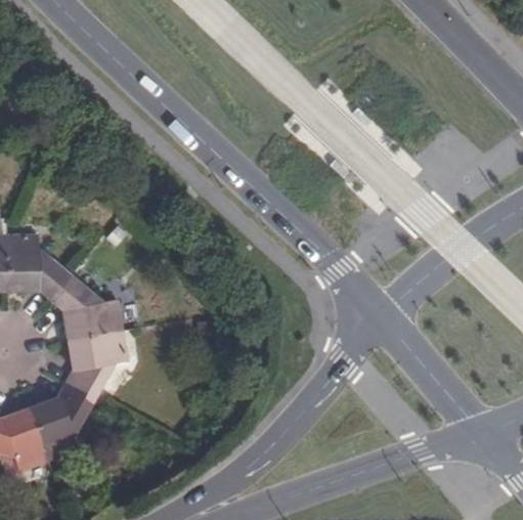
[(0,233),(11,234),(12,208),(0,208),(0,233)]
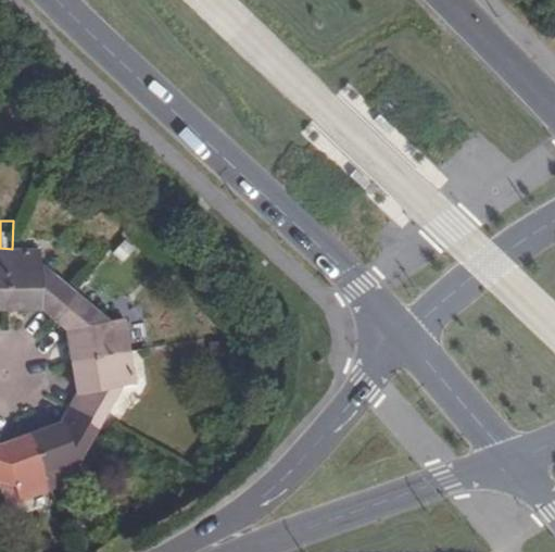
[(0,306),(9,306),(12,249),(0,248),(0,306)]
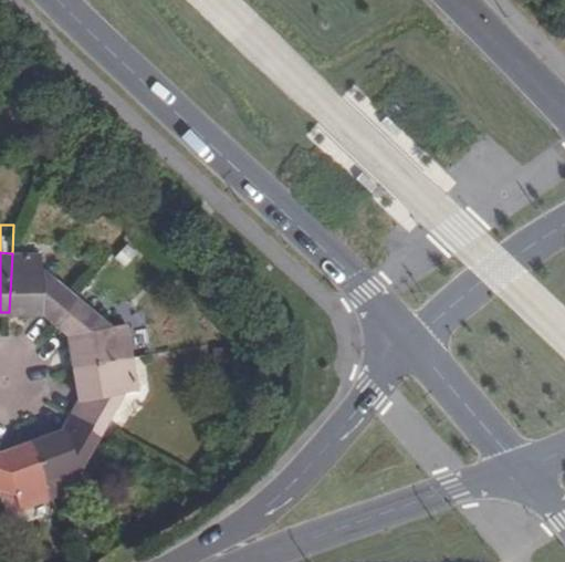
[(12,253),(9,312),(42,313),(54,324),(77,298),(59,280),(44,280),(46,255),(12,253)]
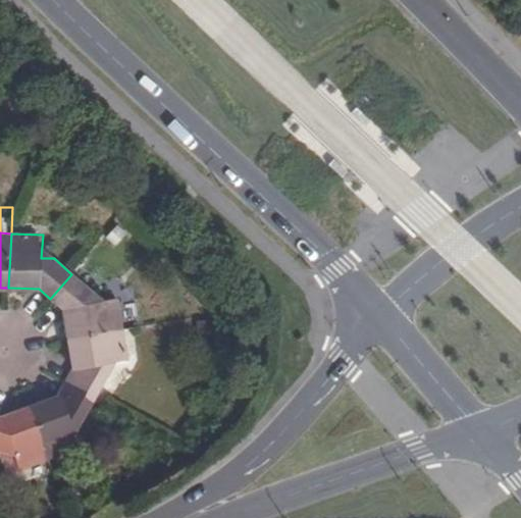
[(63,310),(67,339),(122,328),(116,298),(94,302),(94,297),(93,293),(71,274),(50,299),(63,310)]
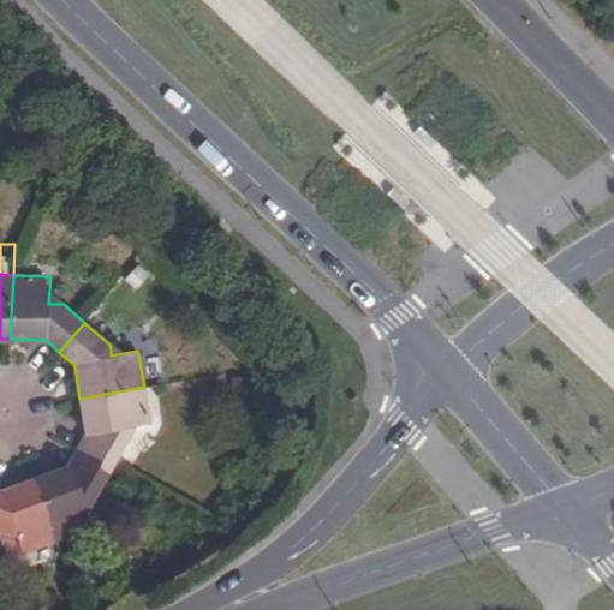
[(79,399),(85,434),(77,449),(108,468),(125,442),(123,429),(150,425),(144,387),(79,399)]
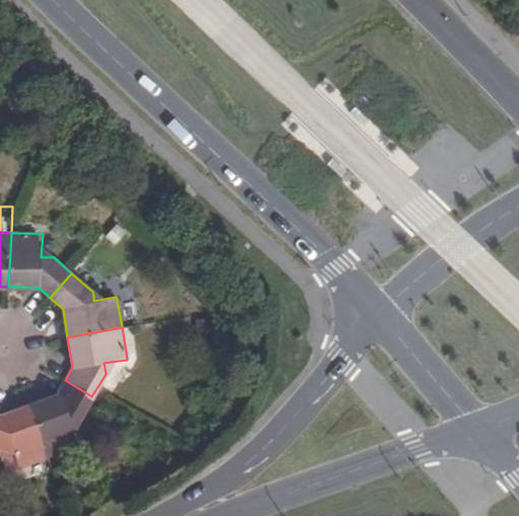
[(29,405),(48,454),(77,444),(69,423),(78,420),(91,396),(65,380),(57,395),(29,405)]
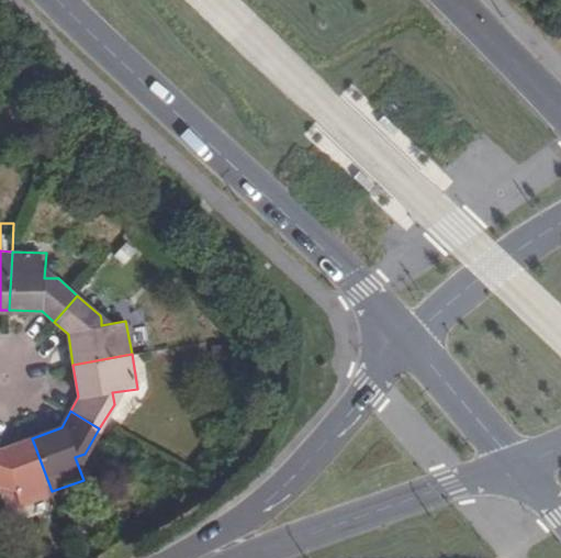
[(12,482),(20,504),(52,491),(32,438),(1,448),(0,448),(0,483),(3,486),(12,482)]
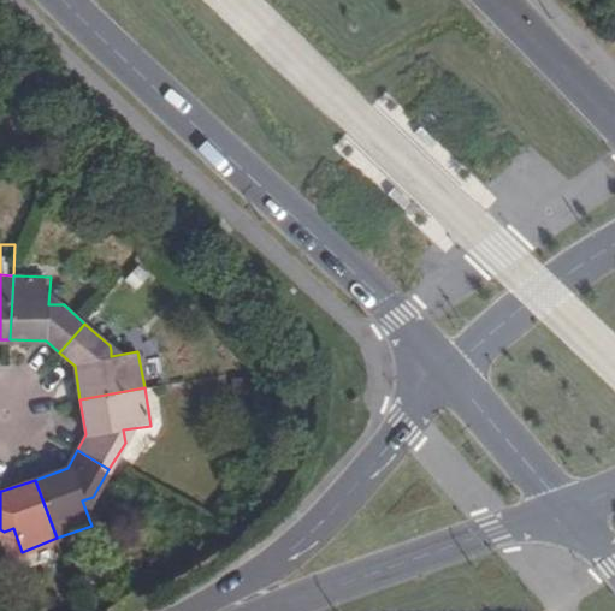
All buildings are outlined.
